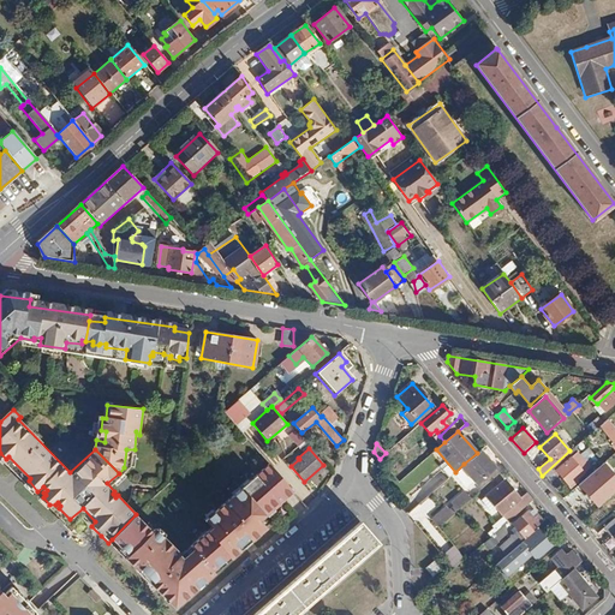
[(477,453),(464,464),(481,483),(495,469),(479,452),(477,453)]
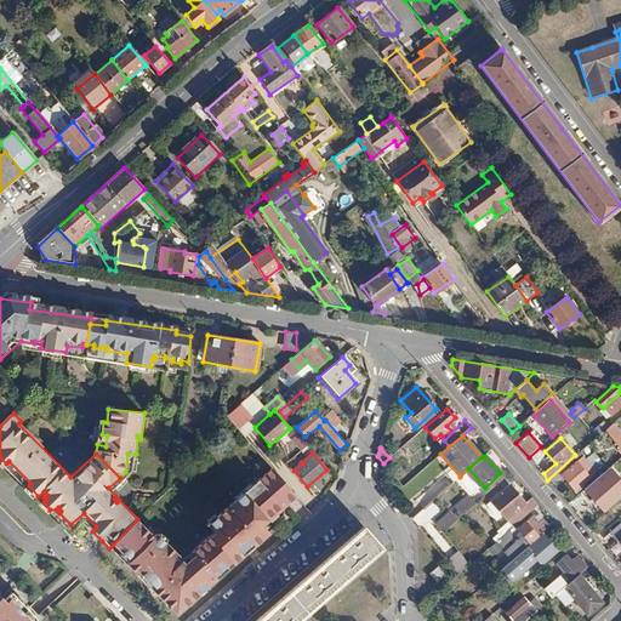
[(620,456),(620,459),(620,461),(620,466),(608,479),(615,486),(620,480),(620,456)]
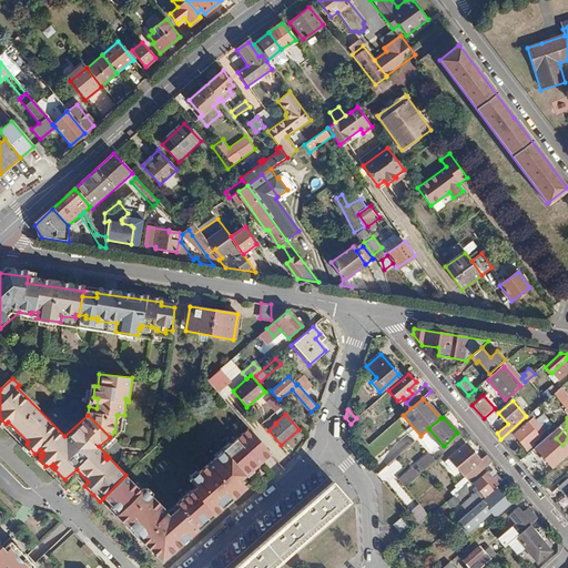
[(528,425),(516,435),(525,448),(538,437),(528,425)]
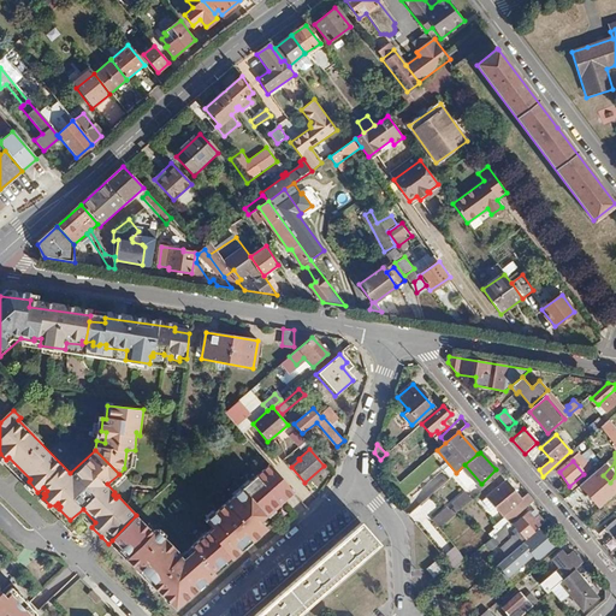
[(296,496),(271,466),(252,481),(249,480),(241,487),(243,490),(240,492),(238,490),(230,496),(232,499),(217,513),(214,510),(206,516),(209,519),(206,522),(213,529),(178,560),(176,556),(179,552),(155,528),(152,532),(136,515),(112,540),(130,558),(126,562),(149,585),(176,612),(253,548),(268,534),(261,525),(290,502),(296,496)]
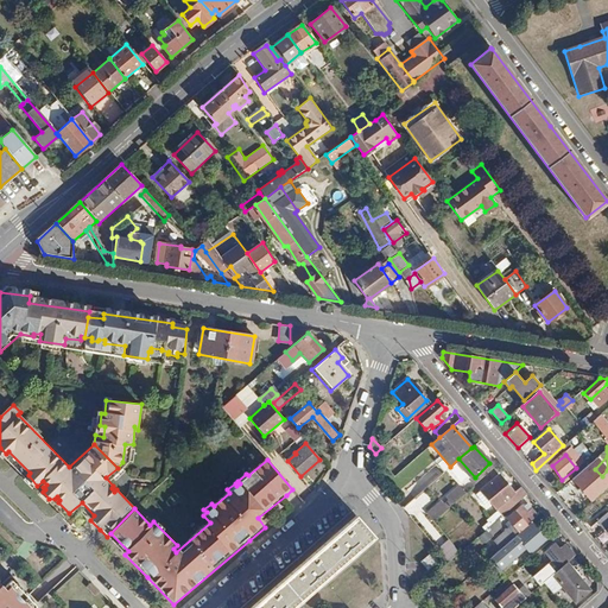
[(582,473),(567,486),(571,493),(587,479),(582,473)]
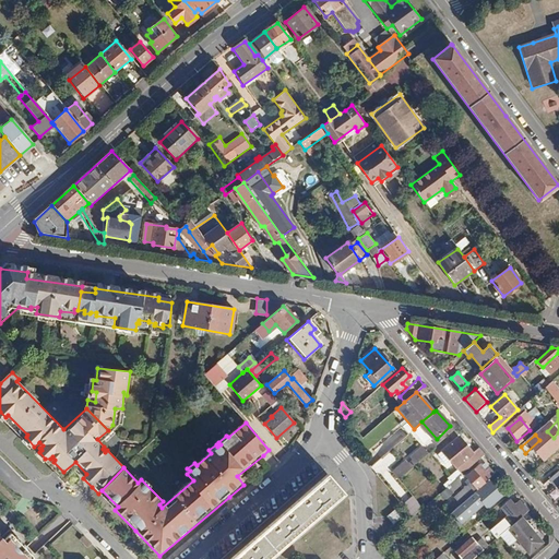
[(458,437),(441,452),(461,474),(484,455),(477,448),(472,453),(458,437)]
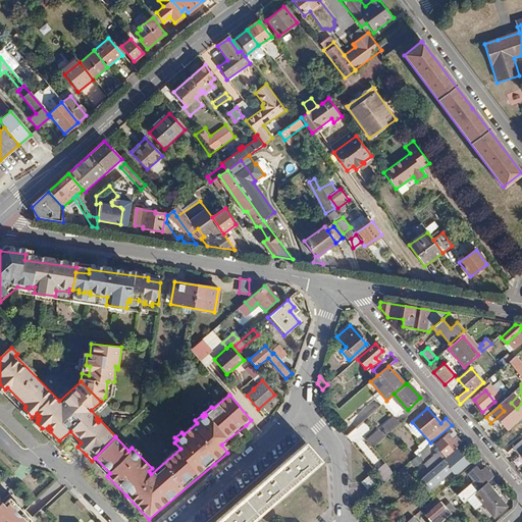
[(402,412),(383,428),(387,433),(407,417),(402,412)]
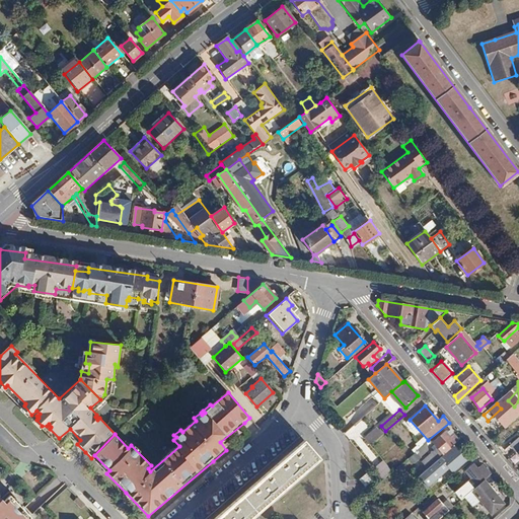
[(368,443),(381,434),(375,427),(363,436),(368,443)]
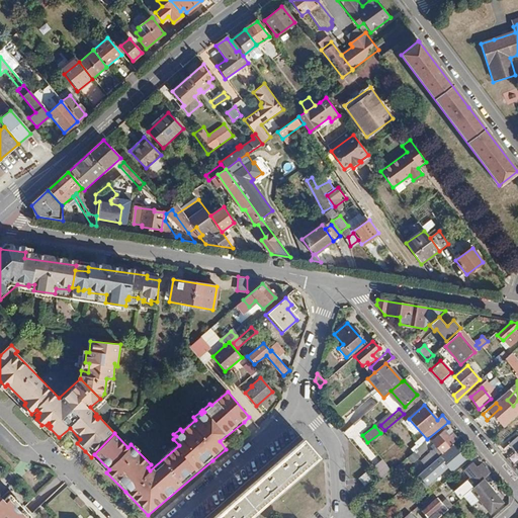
[(436,446),(431,451),(436,457),(456,439),(452,433),(448,437),(443,431),(436,438),(437,441),(434,444),(436,446)]
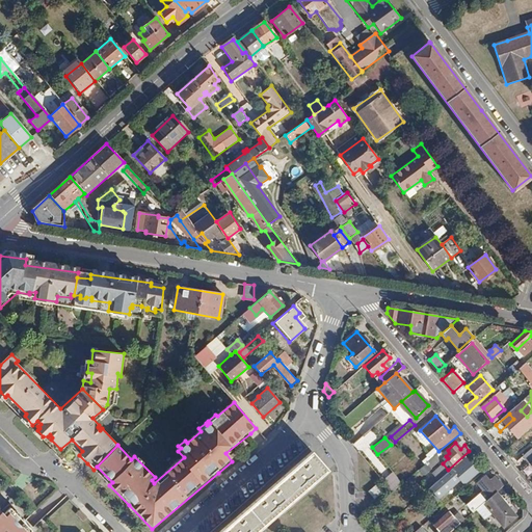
[(531,448),(523,457),(528,463),(531,459),(531,448)]
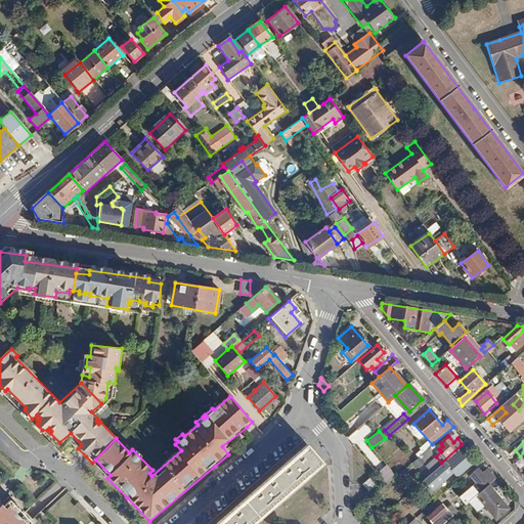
[(305,445),(214,523),(252,523),(321,464),(305,445)]
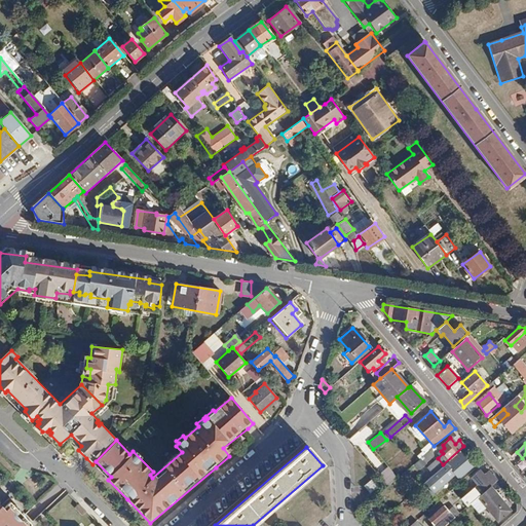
[(460,453),(446,465),(450,471),(447,473),(451,478),(454,475),(458,480),(473,467),(460,453)]
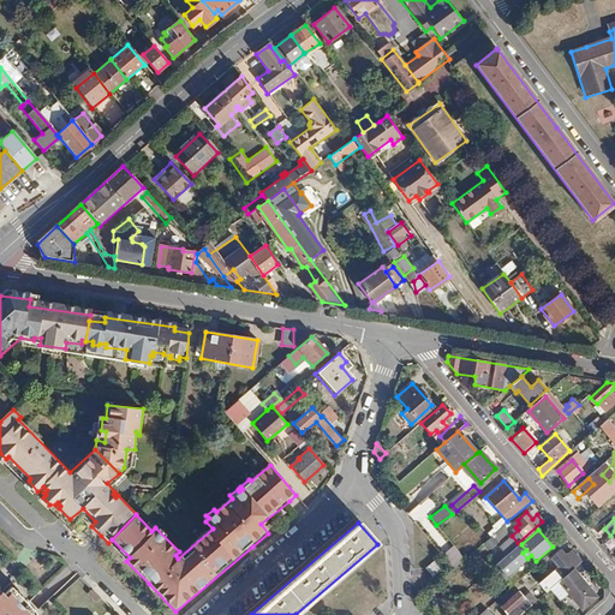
[(441,554),(452,567),(463,559),(452,545),(441,554)]
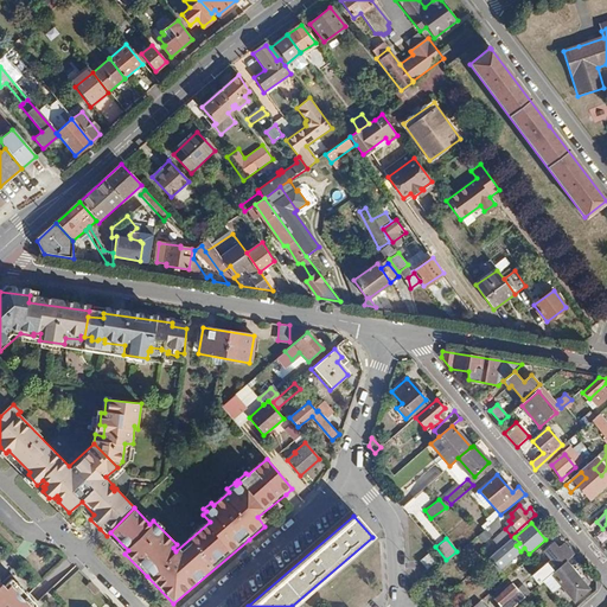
[(509,540),(500,547),(506,554),(512,548),(510,545),(512,544),(509,540)]
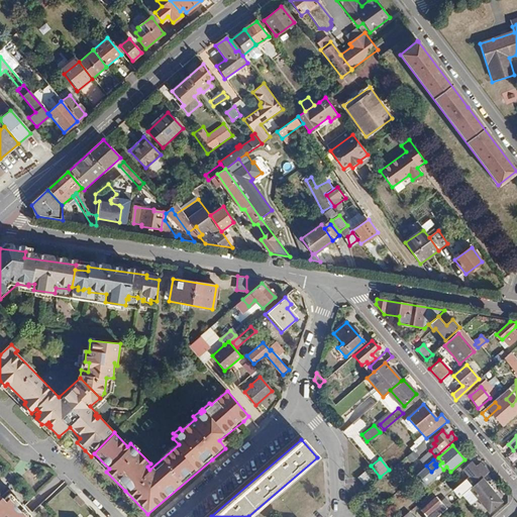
[(462,471),(474,484),(481,479),(488,473),(484,468),(483,469),(479,464),(474,469),(471,464),(462,471)]
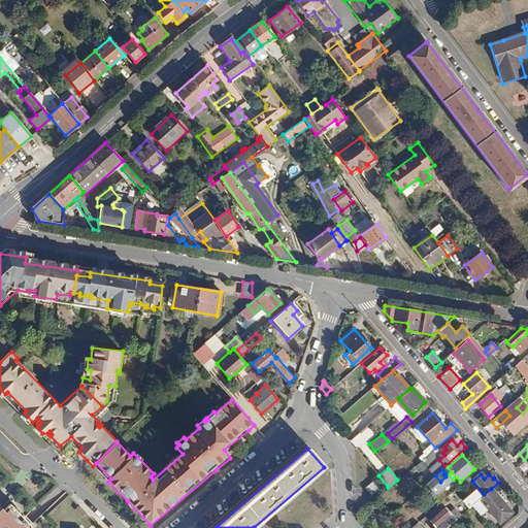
[(363,487),(370,495),(378,487),(371,480),(363,487)]
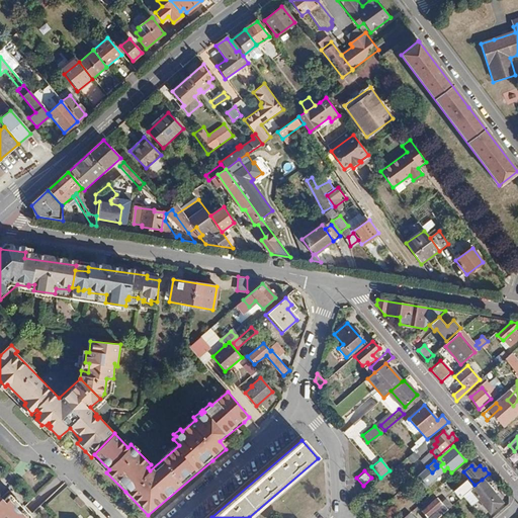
[(501,503),(482,480),(475,485),(461,497),(469,506),(478,499),(490,513),(501,503)]
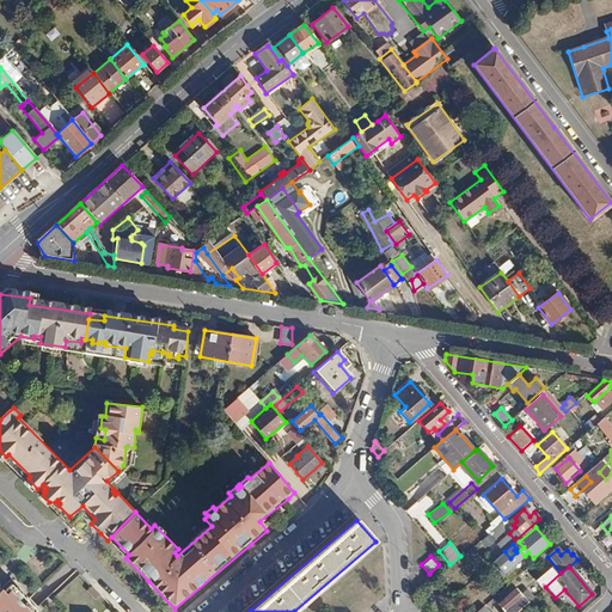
[(0,611),(28,611),(30,611),(26,607),(7,587),(4,591),(0,587),(0,611)]
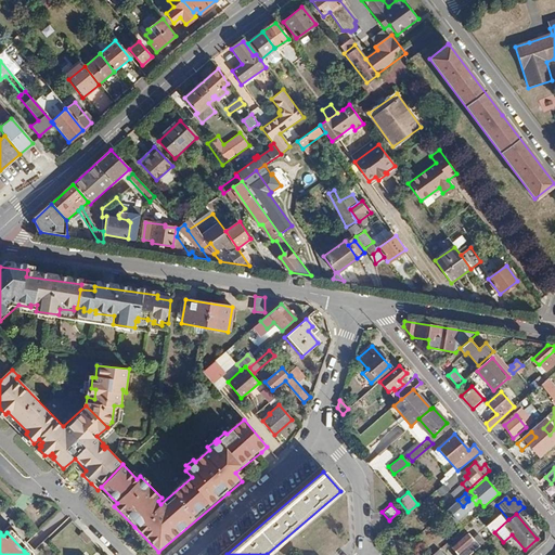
[(467,533),(450,549),(455,554),(454,554),(468,554),(478,546),(467,533)]
